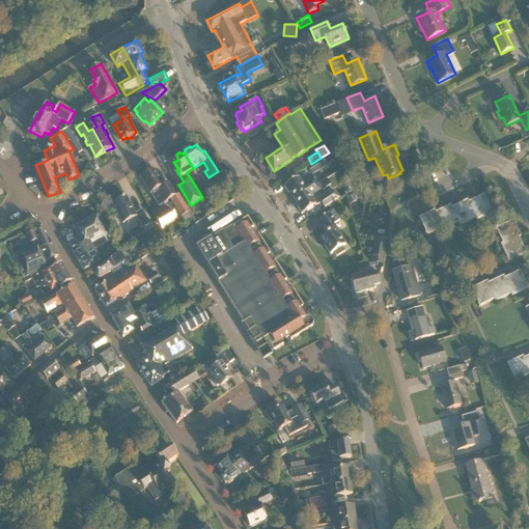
[(329,165),(324,157),(309,167),(314,174),(329,165)]
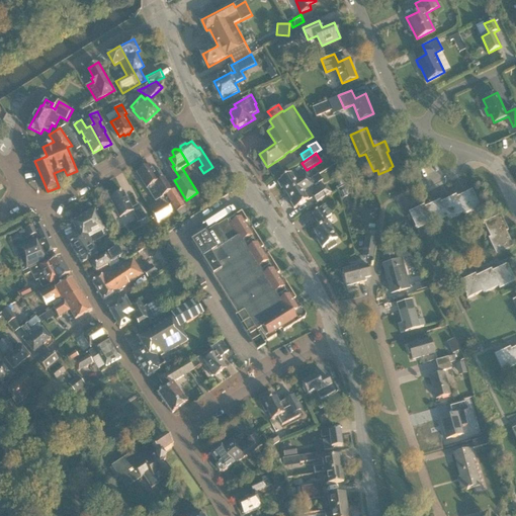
[(150,164),(138,171),(149,187),(157,201),(164,196),(164,195),(167,193),(177,210),(178,210),(186,205),(175,187),(172,189),(164,176),(160,179),(150,164)]
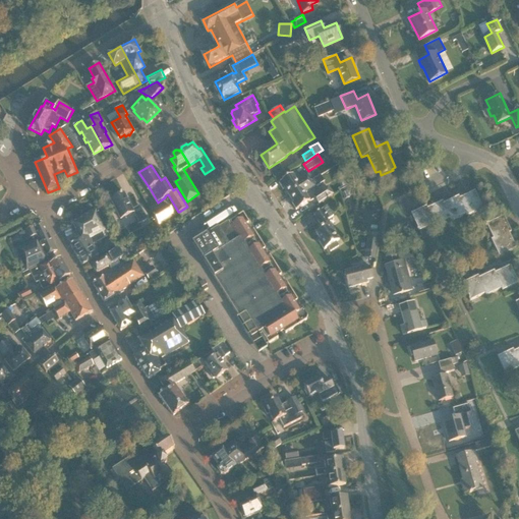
[(298,181),(293,173),(281,181),(281,182),(280,183),(284,189),(286,188),(295,203),(293,204),(296,209),(297,208),(298,209),(310,200),(305,192),(316,185),(318,185),(319,186),(327,181),(323,175),(313,180),(309,174),(298,181)]
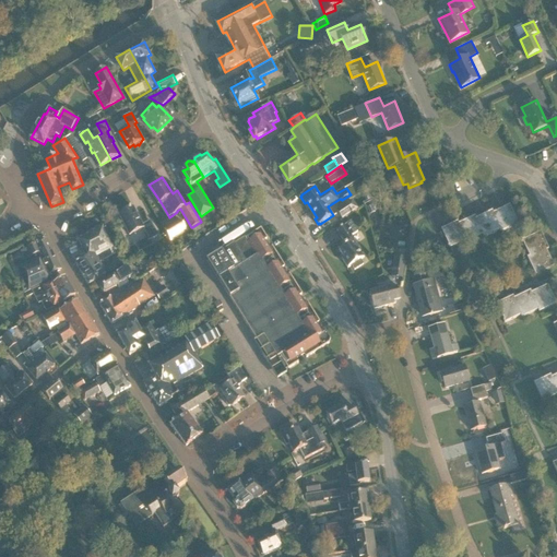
[(338,210),(344,220),(360,209),(354,199),(338,210)]
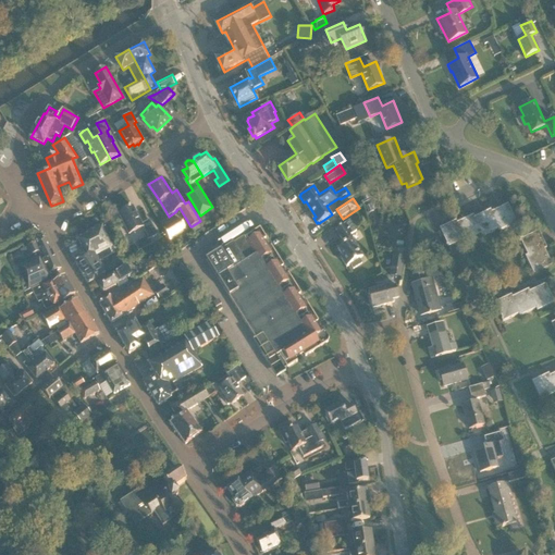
[(501,226),(498,227),(500,231),(517,222),(507,204),(493,210),(501,226)]
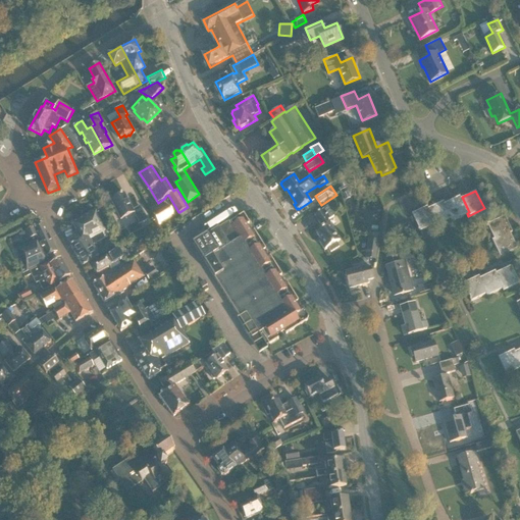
[(142,206),(135,209),(126,193),(112,200),(122,218),(136,212),(142,223),(150,219),(142,206)]
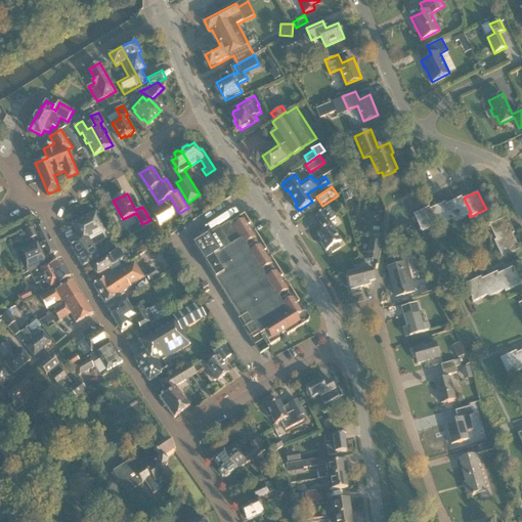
[(471,213),(464,198),(463,196),(447,203),(454,218),(451,219),(453,222),(469,214),(471,213)]
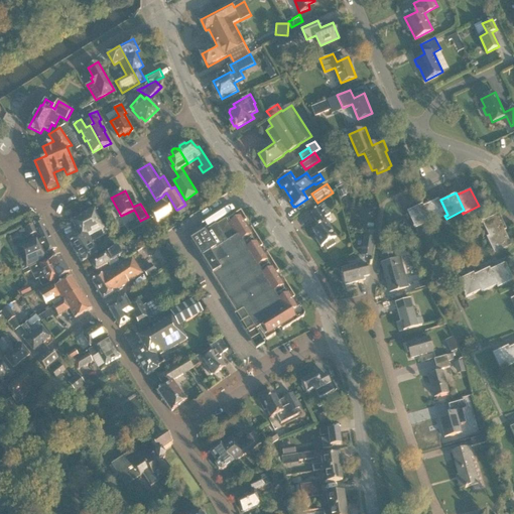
[(447,215),(440,200),(439,198),(424,205),(431,220),(429,221),(430,223),(444,216),(447,215)]
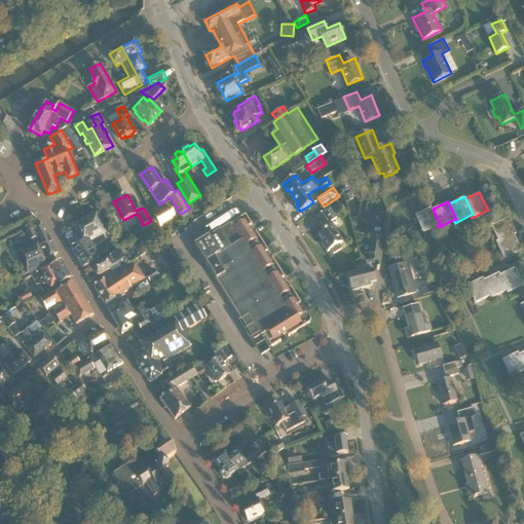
[(440,224),(433,209),(431,206),(415,213),(423,229),(421,229),(423,232),(438,225),(440,224)]
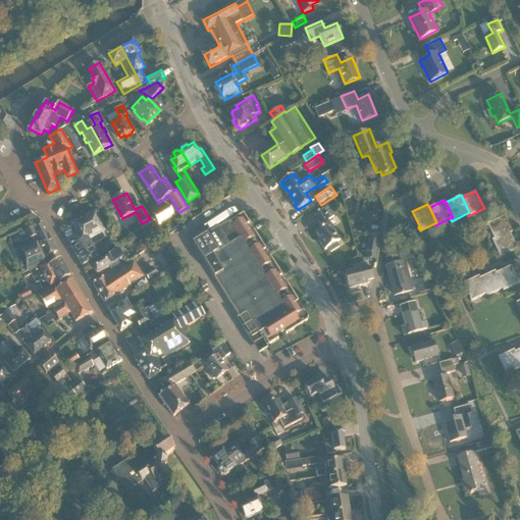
[(155,214),(161,224),(175,215),(170,205),(155,214)]
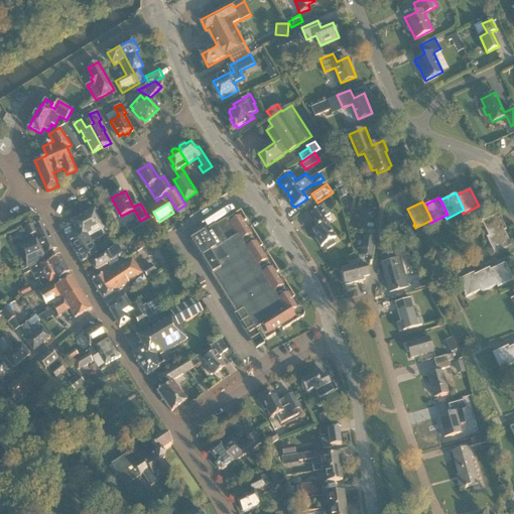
[(185,205),(177,210),(181,217),(189,212),(189,211),(185,204),(185,205)]
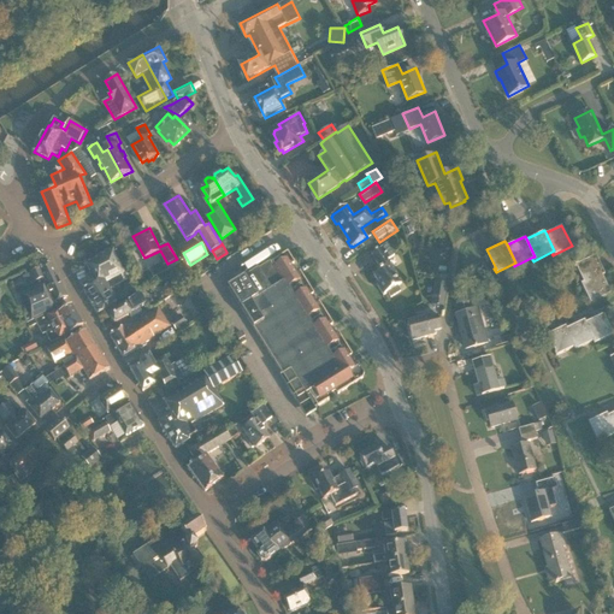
[(395,254),(388,243),(373,253),(383,269),(376,273),(381,283),(378,284),(384,294),(389,291),(393,297),(402,291),(399,285),(401,283),(400,281),(401,279),(397,273),(395,273),(390,265),(391,264),(388,259),(395,254)]
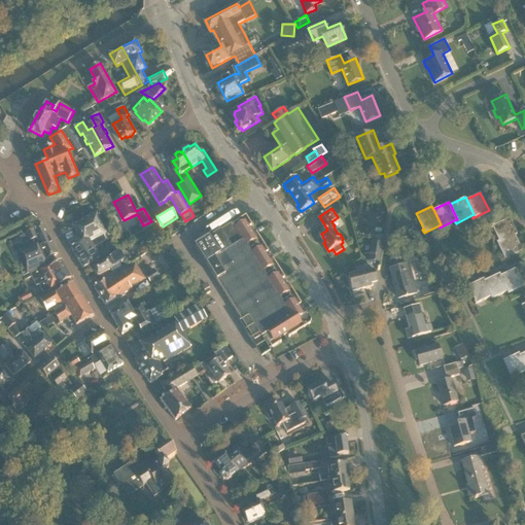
[(73,247),(85,269),(102,258),(96,248),(94,245),(106,238),(112,235),(99,210),(74,223),(83,240),(73,247)]
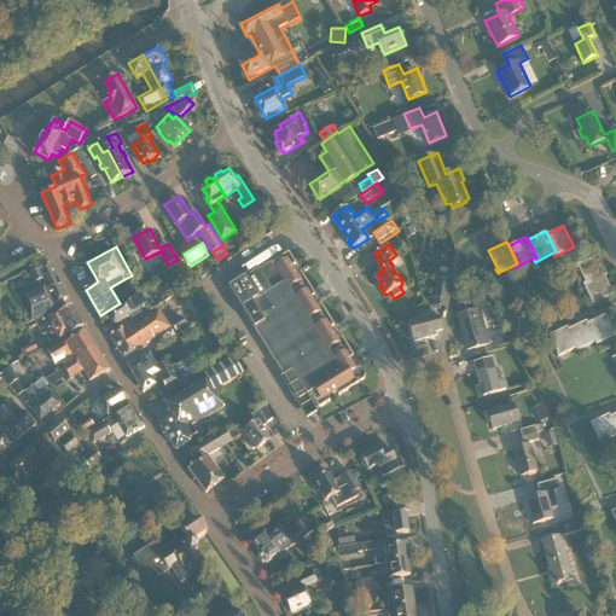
[(282,277),(295,269),(292,265),(297,262),(290,250),(272,261),(282,277)]
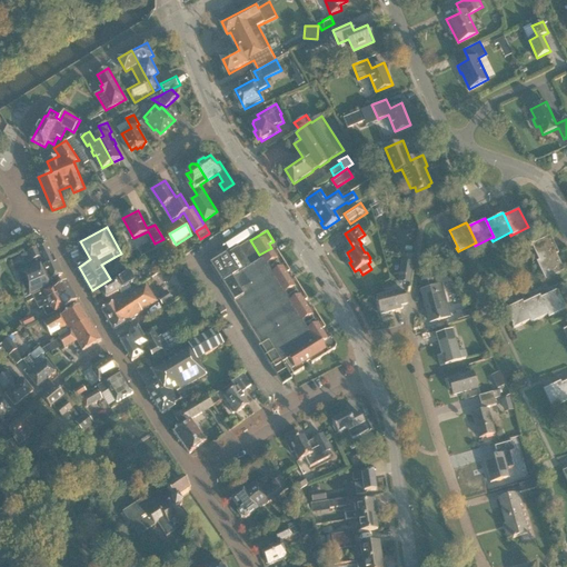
[(540,261),(556,254),(558,252),(550,235),(535,242),(535,241),(530,242),(539,259),(540,261)]
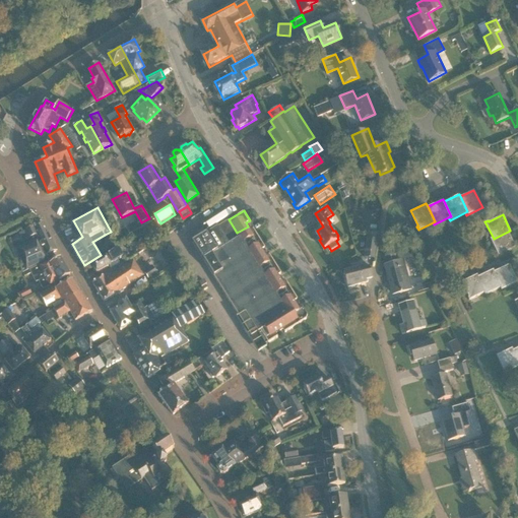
[(193,241),(252,335),(261,329),(260,326),(273,318),(285,311),(277,298),(269,284),(261,272),(253,259),(245,246),(237,233),(229,219),(193,241)]
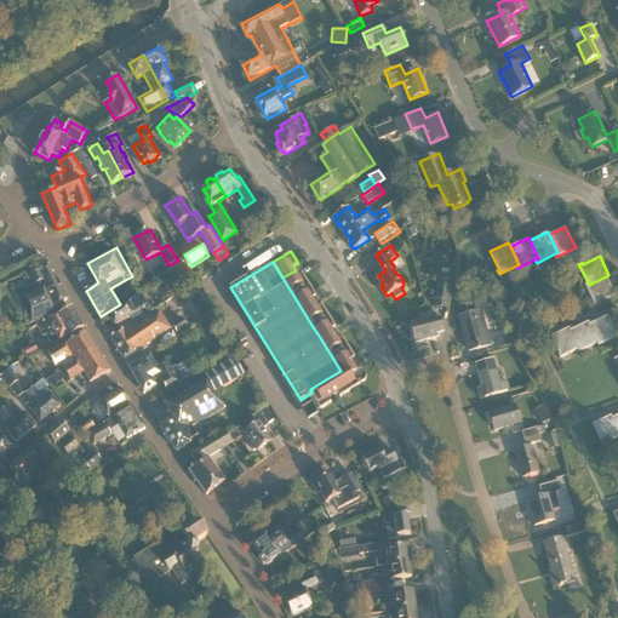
[(22,293),(34,321),(59,310),(57,305),(70,298),(55,264),(33,274),(39,286),(22,293)]
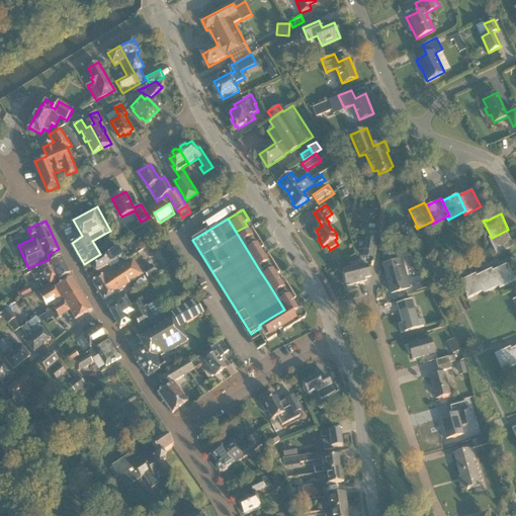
[(155,226),(153,223),(148,227),(155,238),(163,233),(162,231),(163,230),(159,224),(155,226)]
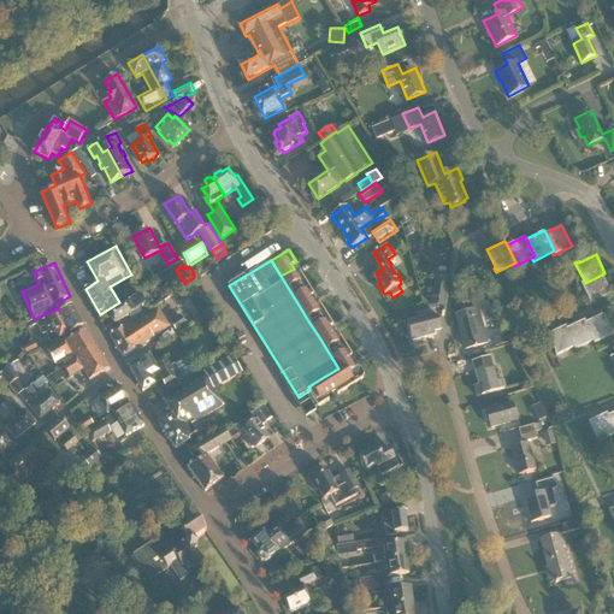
[(290,291),(308,281),(301,270),(297,272),(294,269),(281,276),(290,291)]
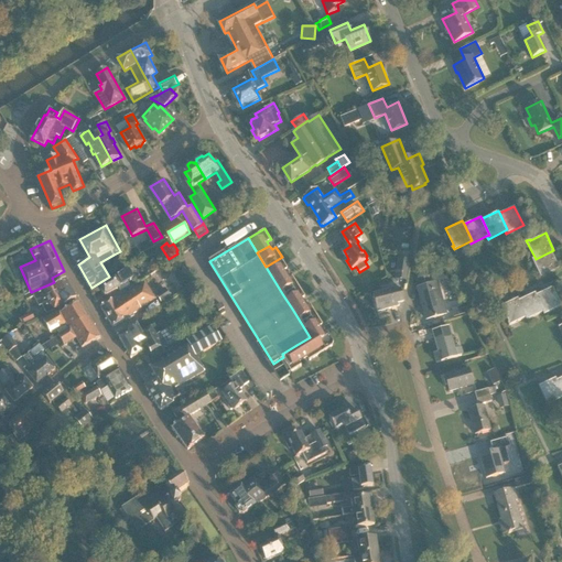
[(536,259),(535,257),(532,259),(540,277),(559,268),(551,251),(536,259)]
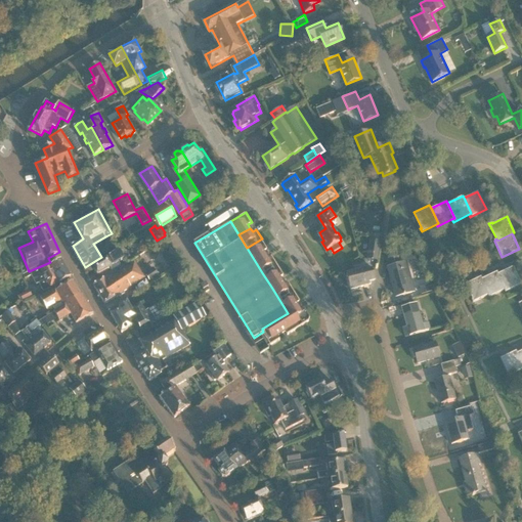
[(105,236),(93,244),(95,247),(107,240),(105,236)]
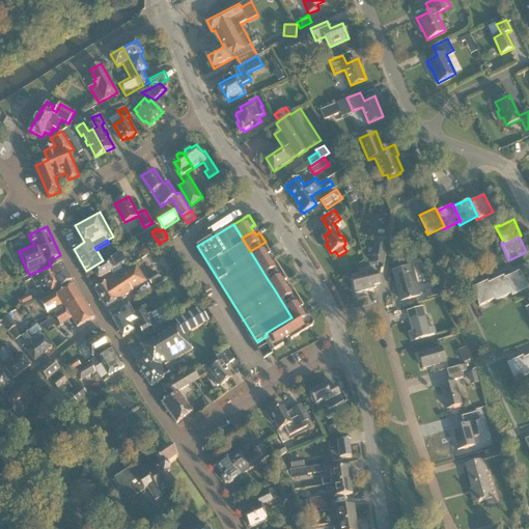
[(258,265),(270,257),(268,253),(272,251),(266,242),(250,251),(258,265)]
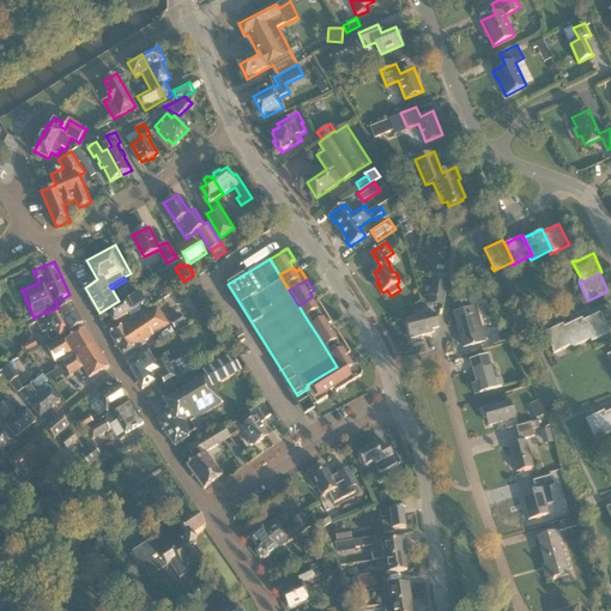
[(435,280),(433,303),(443,306),(447,282),(435,280)]
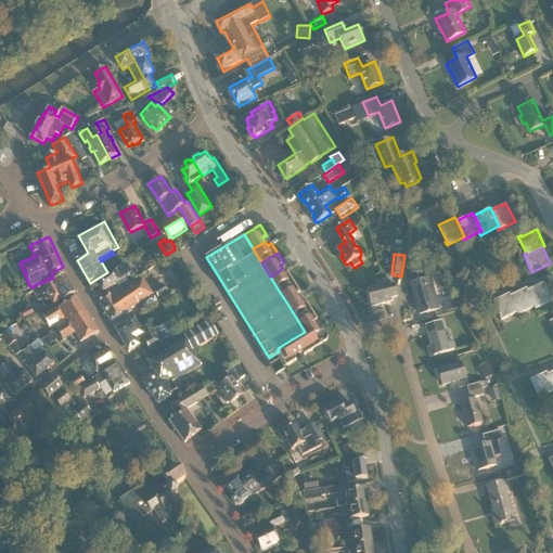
[(129,266),(117,272),(123,281),(127,278),(128,278),(133,274),(129,266)]
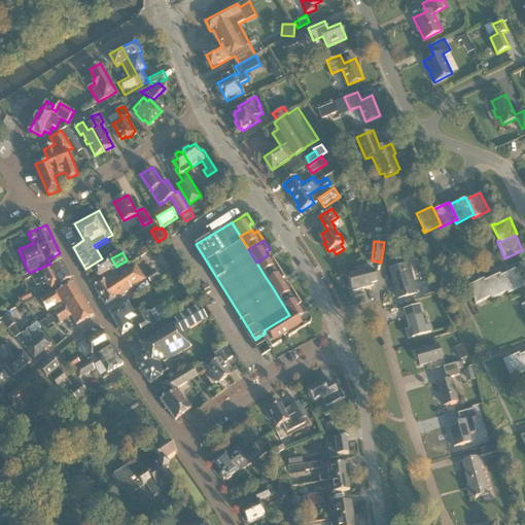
[(265,276),(280,266),(274,256),(271,258),(268,255),(256,263),(265,276)]
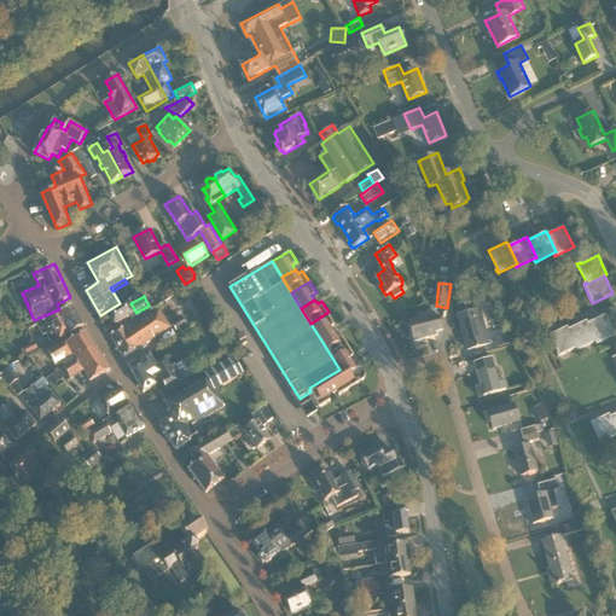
[(128,304),(110,314),(117,326),(132,317),(137,323),(146,315),(143,309),(137,313),(131,303),(128,304)]
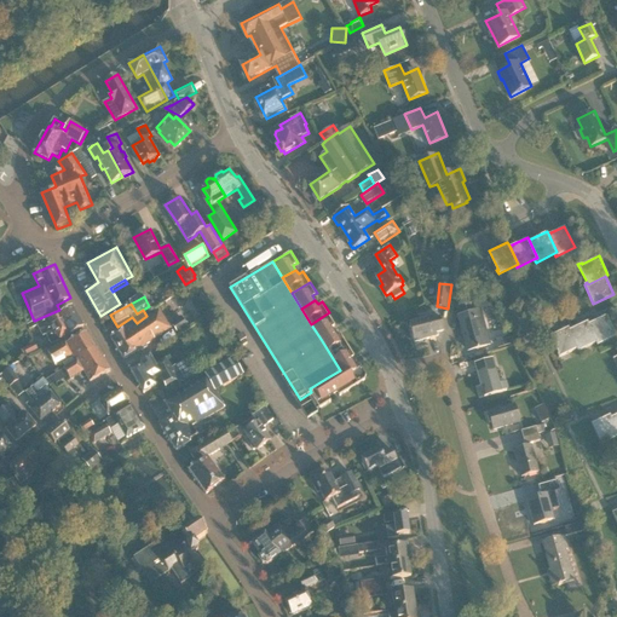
[(73,335),(86,328),(74,307),(63,313),(62,310),(39,321),(45,335),(48,334),(53,344),(62,340),(73,335)]
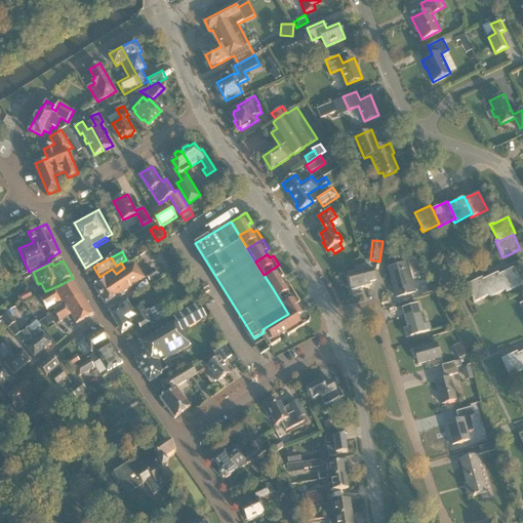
[(117,295),(120,296),(126,292),(125,291),(146,277),(135,262),(110,279),(109,278),(107,279),(106,278),(94,285),(106,303),(117,295)]
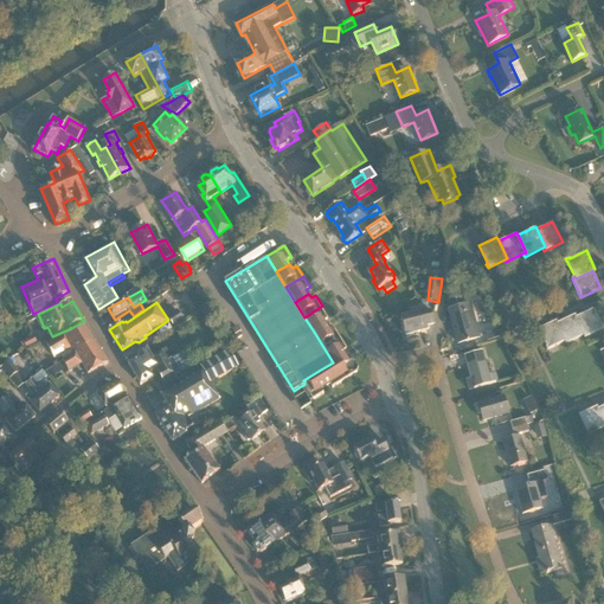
[(455,307),(451,308),(454,316),(455,316),(460,331),(457,332),(461,342),(477,338),(475,327),(476,326),(473,312),(470,312),(468,303),(464,304),(455,307)]
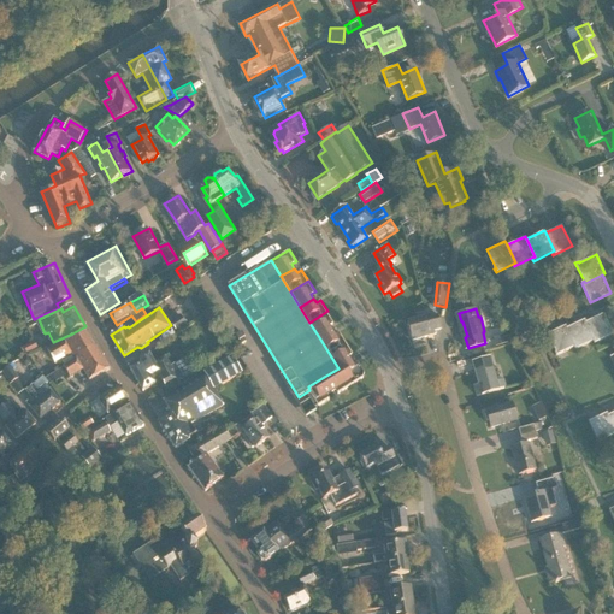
[(319,337),(332,329),(330,325),(335,323),(328,311),(310,323),(319,337)]
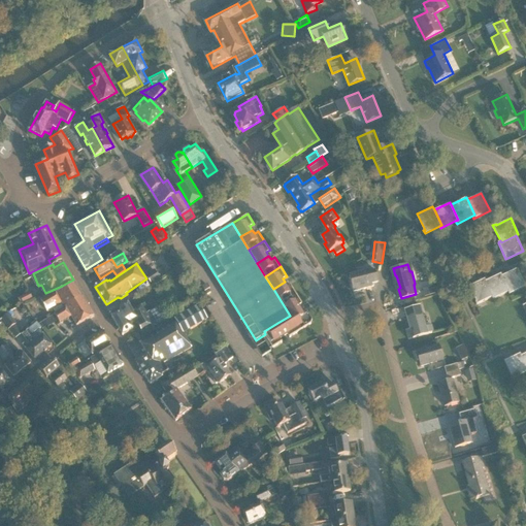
[(510,291),(508,292),(508,293),(525,286),(517,267),(502,274),(510,291)]
